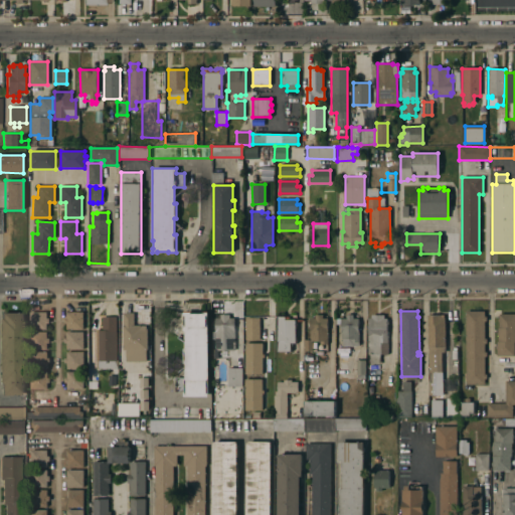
[(466,311),(484,311),(484,317),(486,317),(486,322),(484,322),(484,339),(487,339),(487,344),(484,344),(484,352),(486,352),(486,356),(484,356),(484,374),(486,374),(486,379),(484,379),(484,384),(466,384),(466,311)]
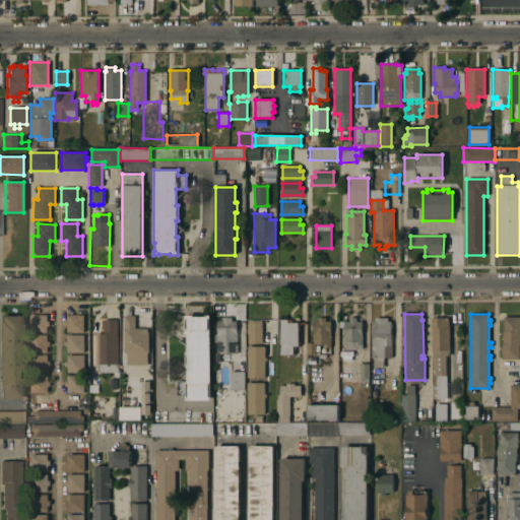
[(47,322),(49,322),(49,327),(46,327),(47,333),(30,333),(29,315),(47,315),(47,322)]
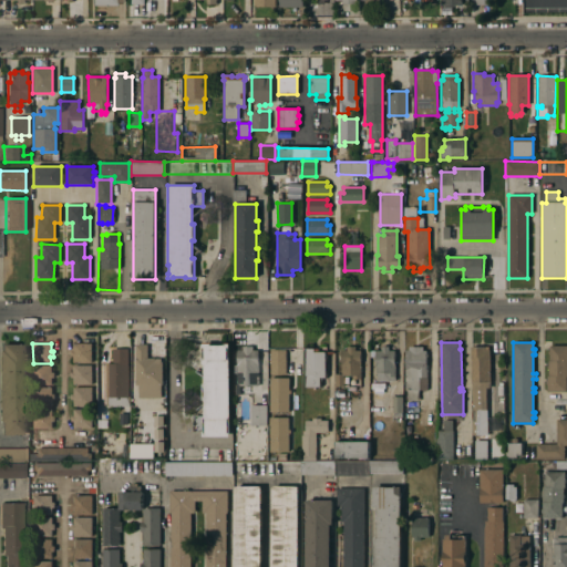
[(91,363),(73,362),(73,356),(71,356),(71,350),(73,351),(73,343),(91,343),(91,363)]
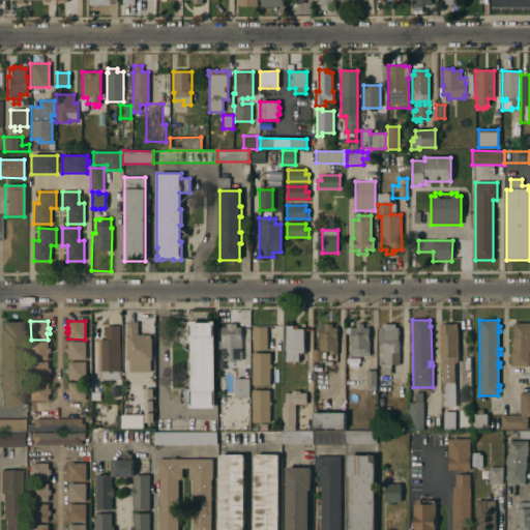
[(214,408),(189,408),(189,404),(181,404),(181,388),(192,388),(190,341),(189,342),(189,321),(198,321),(198,323),(209,323),(209,321),(214,321),(214,408)]
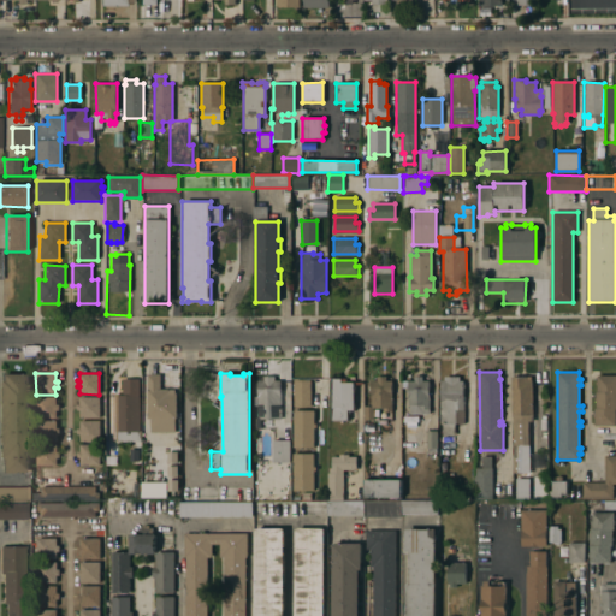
[(3,473),(3,458),(0,458),(0,380),(3,380),(3,374),(28,374),(28,473),(3,473)]
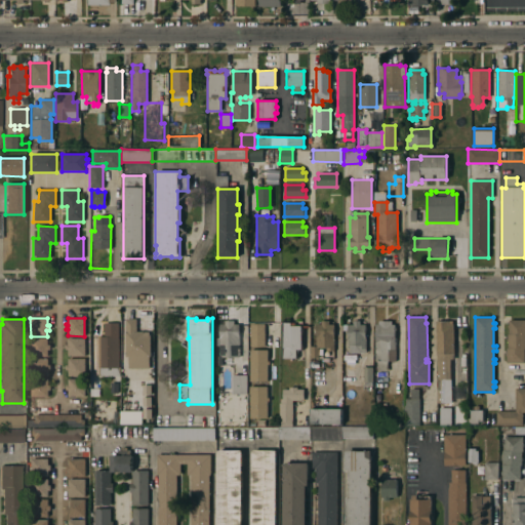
[(149,332),(149,335),(150,335),(150,368),(128,368),(128,357),(124,357),(125,333),(123,333),(123,320),(135,320),(135,332),(149,332)]
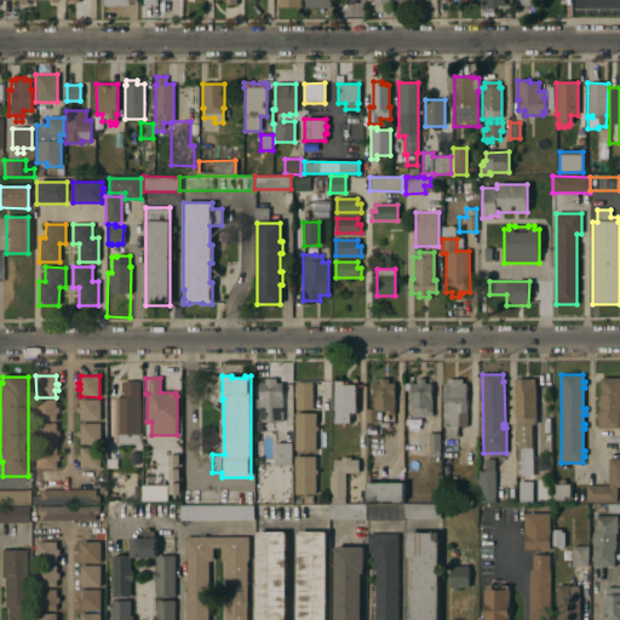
[(311,409),(296,409),(296,382),(300,382),(300,378),(306,378),(306,382),(313,382),(311,409)]
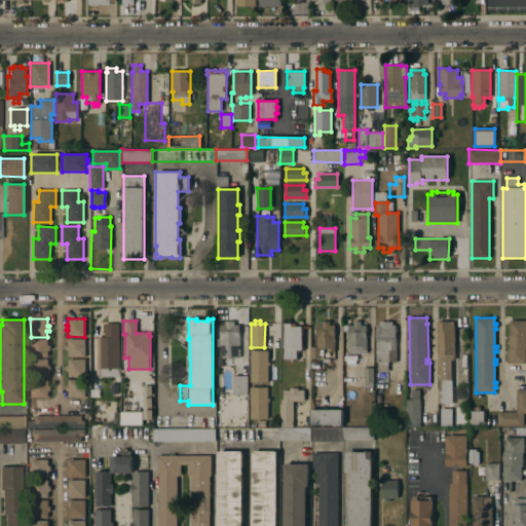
[(525,349),(525,364),(508,364),(508,349),(509,349),(509,335),(510,335),(510,321),(525,321),(525,349)]
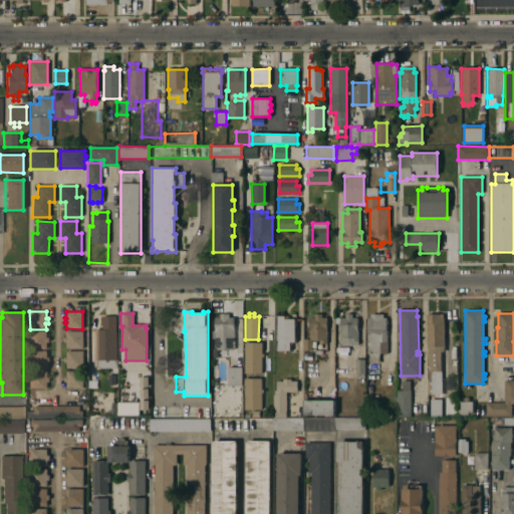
[(234,349),(215,349),(215,317),(219,317),(219,314),(229,314),(229,317),(234,317),(234,349)]
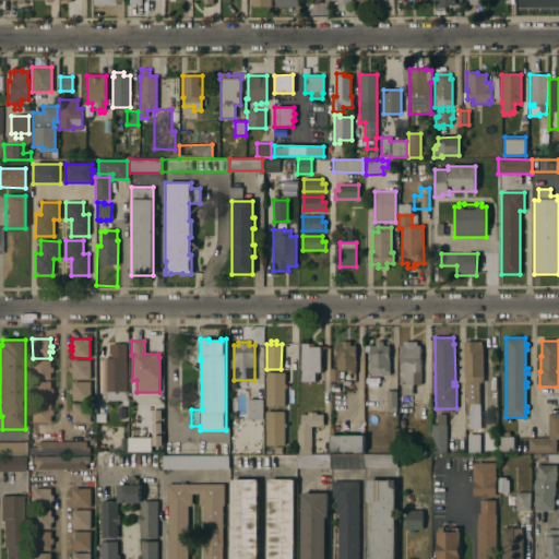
[(355,375),(347,375),(347,370),(339,370),(339,373),(344,373),(343,381),(330,381),(330,369),(335,369),(336,346),(342,346),(342,342),(351,342),(351,345),(355,345),(355,375)]
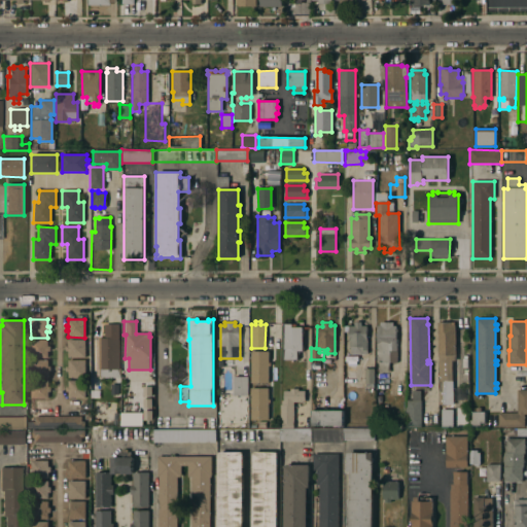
[(350,354),(350,347),(348,347),(348,336),(347,336),(347,331),(349,331),(349,326),(354,326),(354,322),(360,322),(360,326),(366,326),(366,354),(350,354)]
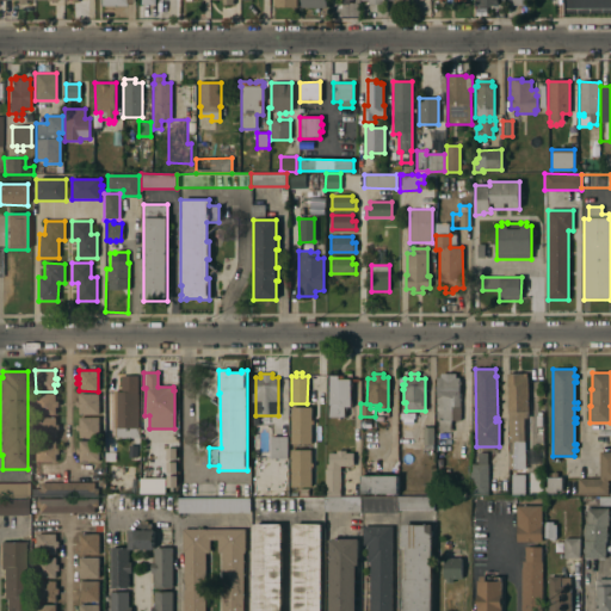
[(437,374),(460,374),(460,420),(451,420),(451,432),(438,432),(438,421),(436,421),(437,374)]
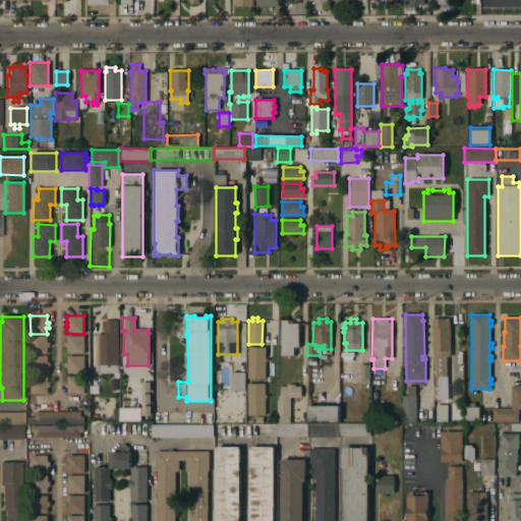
[(432,319),(449,319),(449,322),(450,322),(450,357),(447,357),(447,400),(433,400),(432,319)]
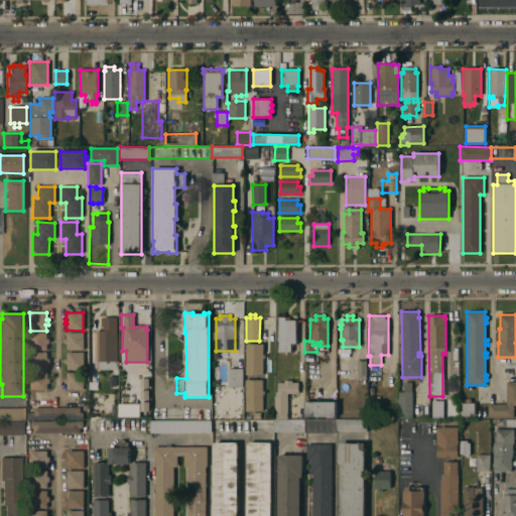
[(116,362),(110,362),(110,370),(98,370),(98,362),(96,362),(96,330),(102,331),(102,317),(116,317),(116,362)]
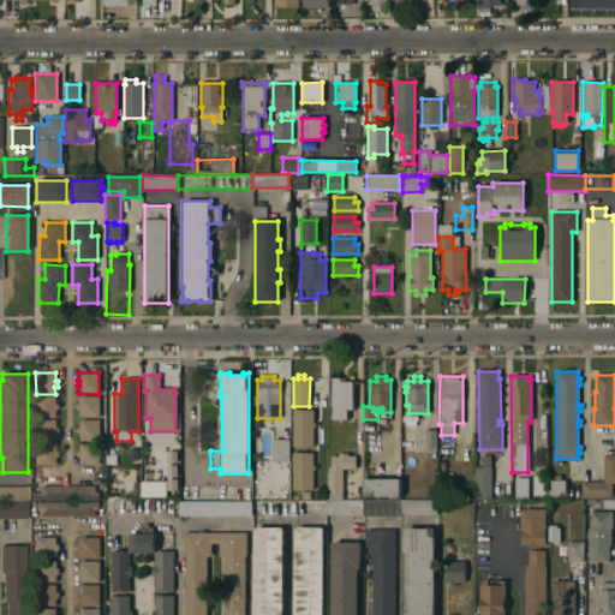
[(353,410),(346,410),(346,421),(330,421),(330,378),(345,378),(345,382),(353,382),(353,410)]
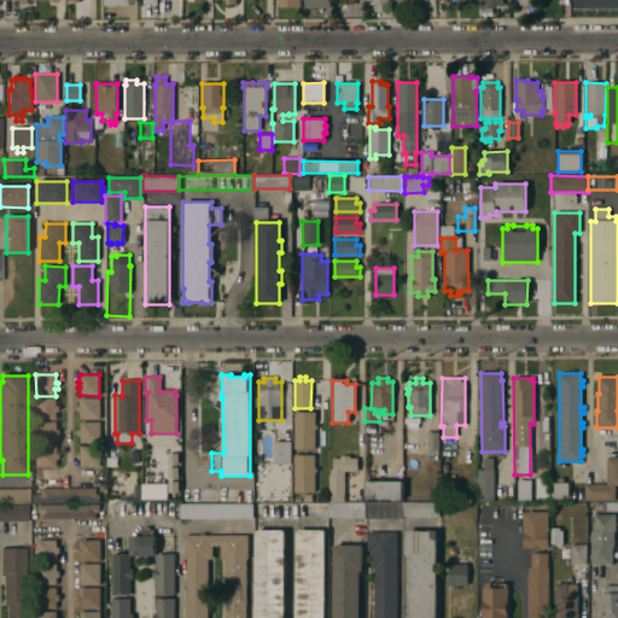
[(56,406),(58,406),(58,412),(56,412),(56,419),(35,419),(35,398),(56,398),(56,406)]
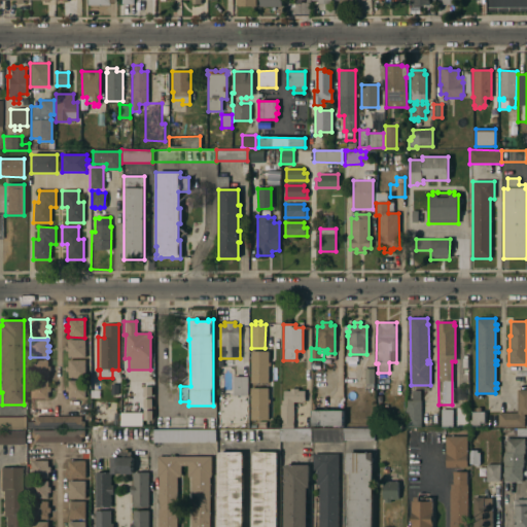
[(84,357),(68,357),(68,351),(65,351),(65,347),(68,347),(68,340),(84,340),(84,357)]
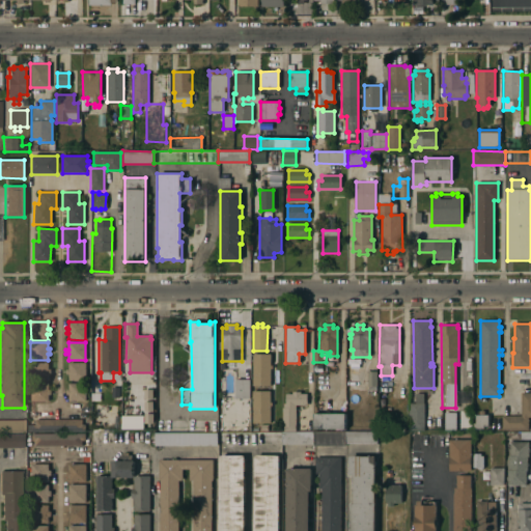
[(270,391),(252,391),(253,354),(254,354),(269,354),(270,354),(270,391)]
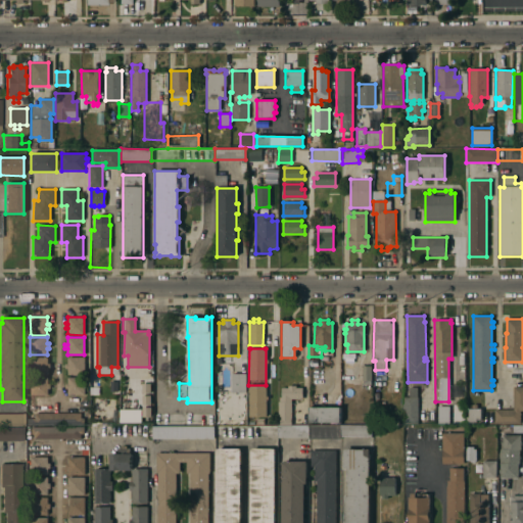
[(47,364),(49,364),(49,369),(47,369),(47,375),(30,375),(30,358),(47,358),(47,364)]
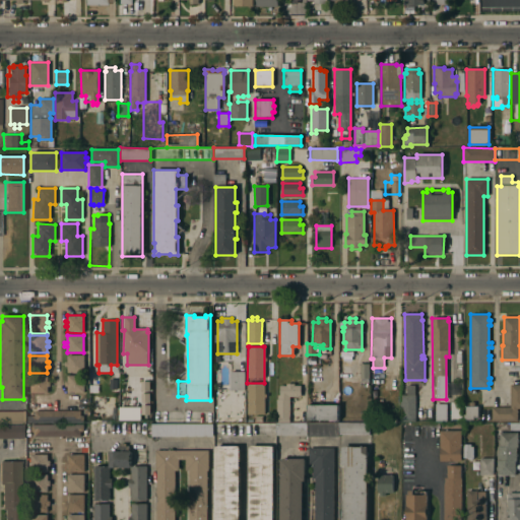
[(67,367),(64,367),(64,362),(67,362),(67,355),(83,355),(83,373),(67,373),(67,367)]
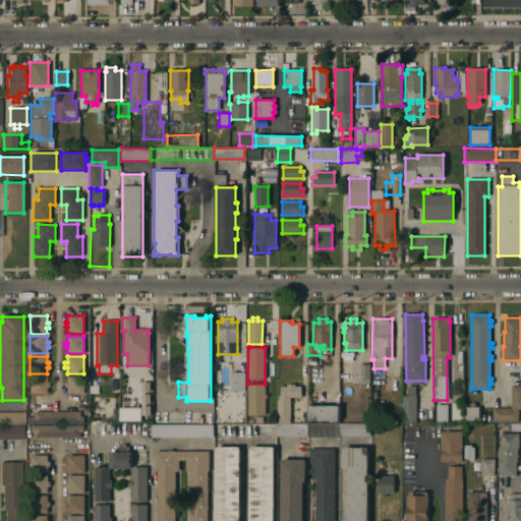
[(369,380),(368,380),(368,384),(357,384),(357,364),(369,364),(369,380)]
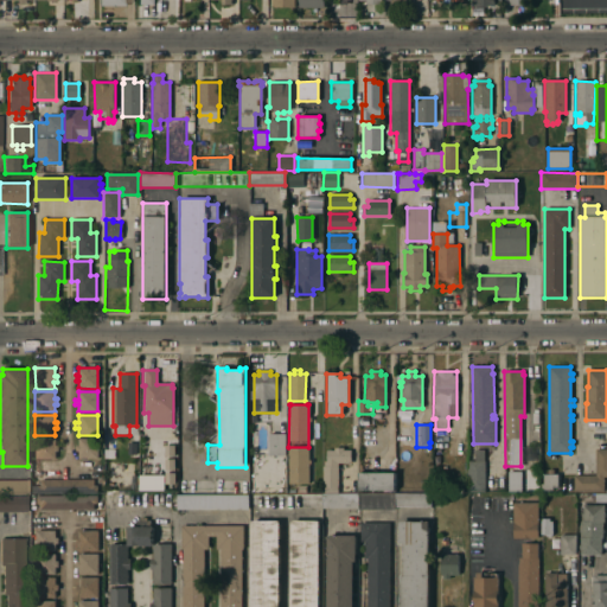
[(285,457),(268,457),(268,434),(285,434),(285,457)]
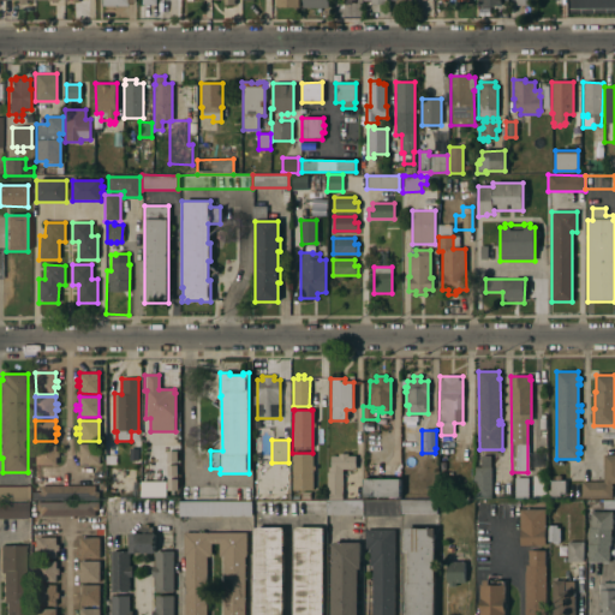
[(55,452),(58,452),(58,458),(55,458),(55,464),(36,465),(36,445),(55,445),(55,452)]
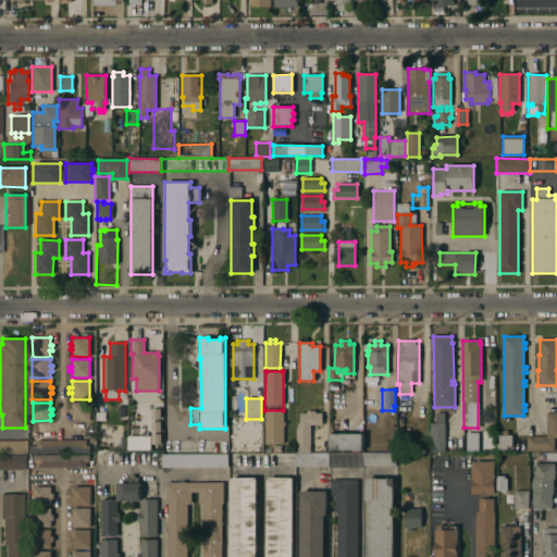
[(72,421),(72,415),(69,415),(69,409),(72,409),(72,403),(89,403),(89,421),(72,421)]
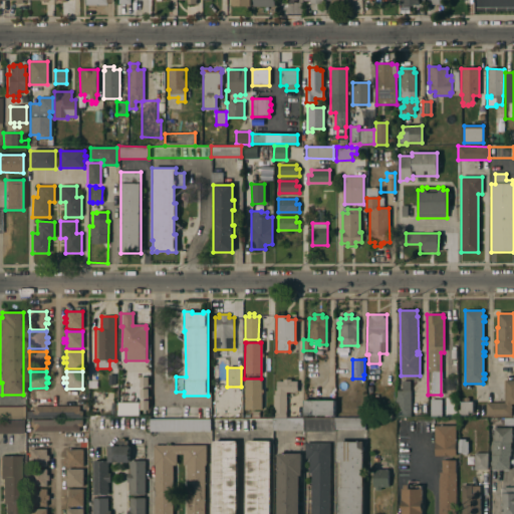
[(244,378),(261,378),(261,411),(244,411),(244,378)]
